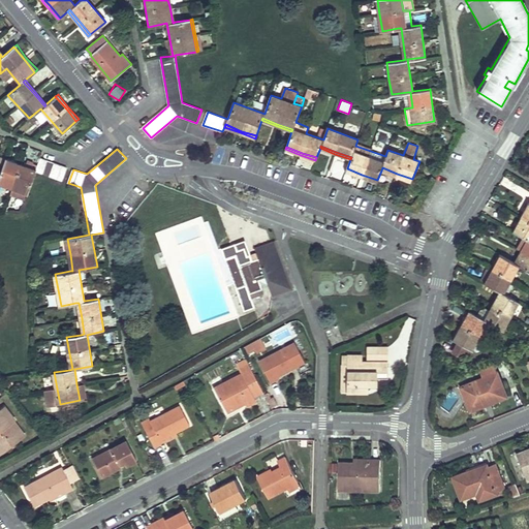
[(311,169),(314,160),(302,155),(298,165),(311,169)]
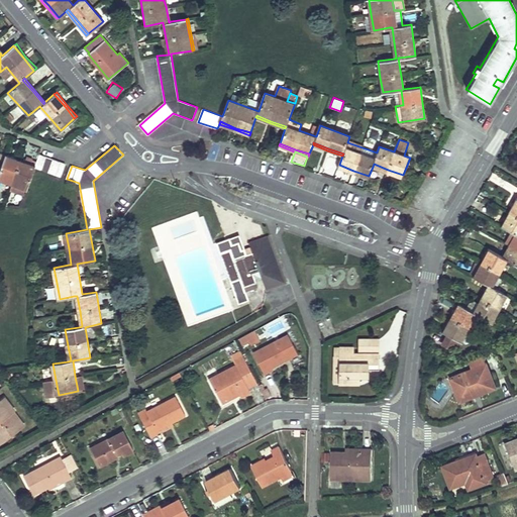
[(308,167),(318,171),(323,158),(313,153),(308,167)]
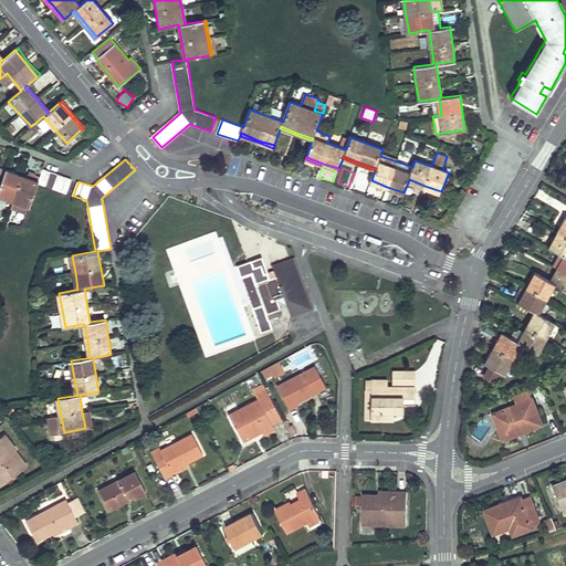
[(0,194),(14,199),(31,206),(39,184),(66,192),(72,179),(44,169),(40,181),(7,170),(0,185),(0,194)]
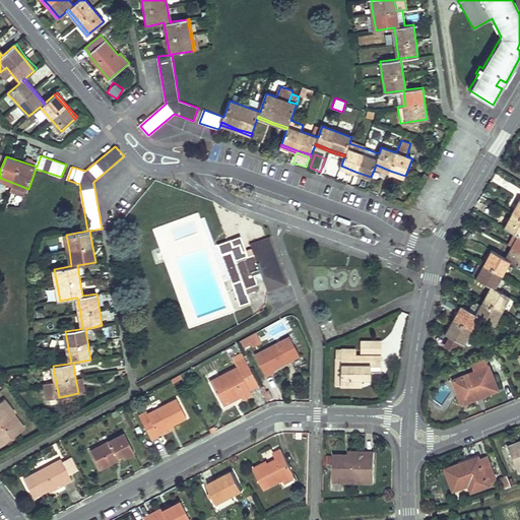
[(390,171),(376,165),(375,168),(390,173),(404,179),(405,176),(390,171)]
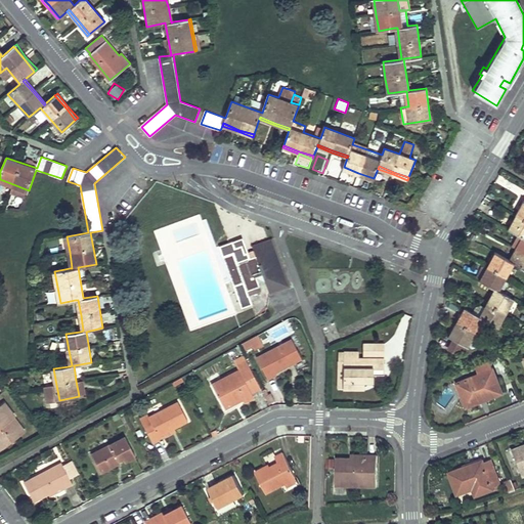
[(358,173),(344,167),(343,170),(357,175),(373,181),(374,178),(358,173)]
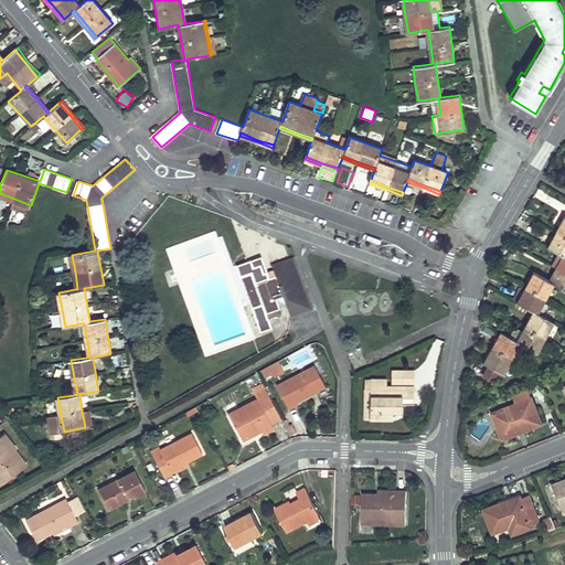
[(0,193),(0,196),(12,202),(30,208),(31,205),(14,199),(0,193)]
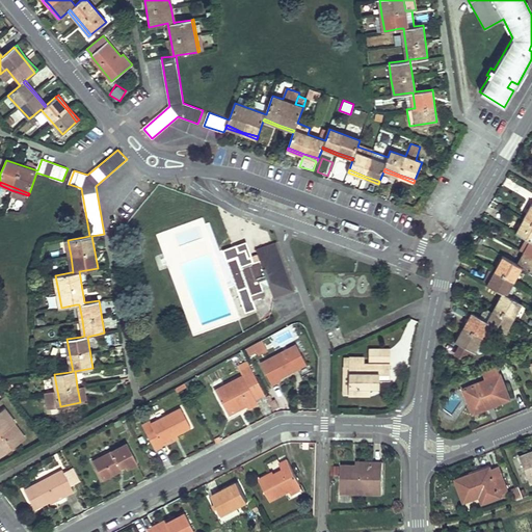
[(470,362),(475,353),(472,351),(480,336),(488,322),(491,323),(504,330),(511,316),(520,301),(507,295),(505,294),(504,293),(512,280),(521,266),(523,267),(531,271),(531,204),(516,233),(531,241),(519,265),(503,257),(487,284),(503,293),(493,311),(487,308),(482,312),(480,317),(471,312),(455,342),(459,344),(455,353),(470,362)]
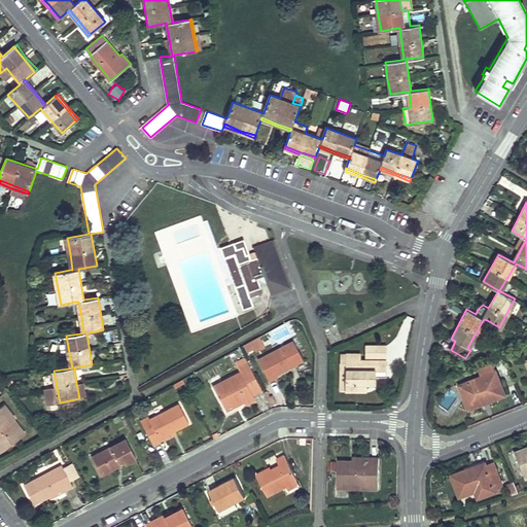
[(67,238),(64,238),(67,254),(70,270),(72,270),(70,253),(67,238)]
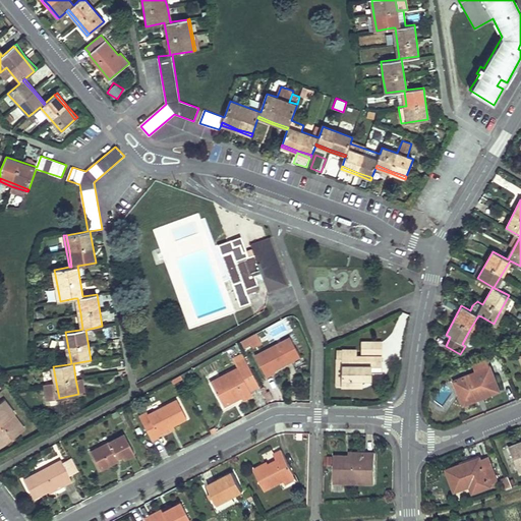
[(246,250),(241,236),(231,240),(234,246),(240,244),(243,251),(246,250)]
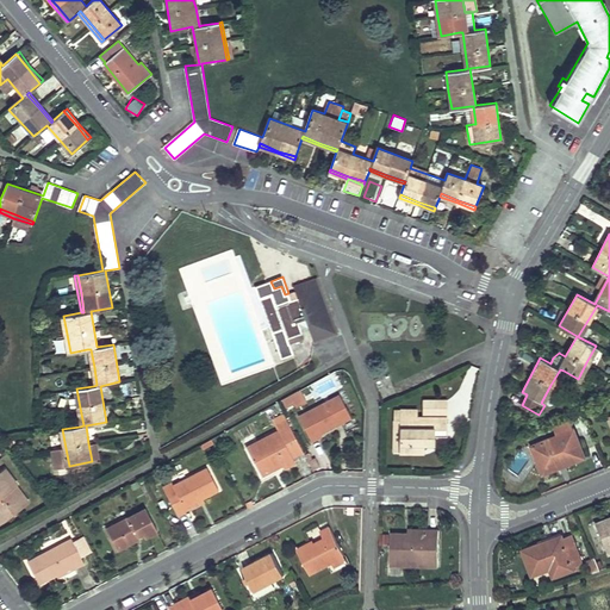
[(268,282),(255,287),(272,332),(282,359),(294,354),(291,343),(305,338),(299,323),(306,321),(315,342),(337,334),(317,278),(294,286),(296,291),(288,293),(285,294),(281,286),(274,288),(271,281),(268,282)]
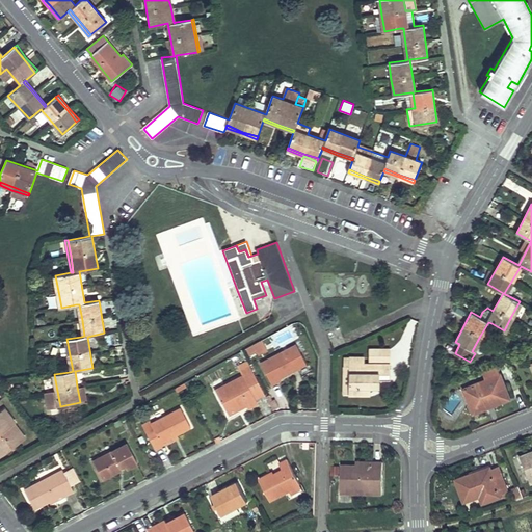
[(523,267),(521,266),(512,280),(505,294),(507,295),(514,282),(523,267)]
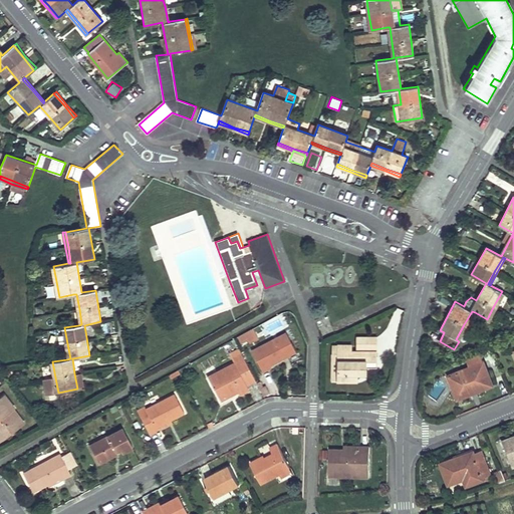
[(53,266),(51,266),(53,281),(56,297),(59,297),(56,281),(53,266)]
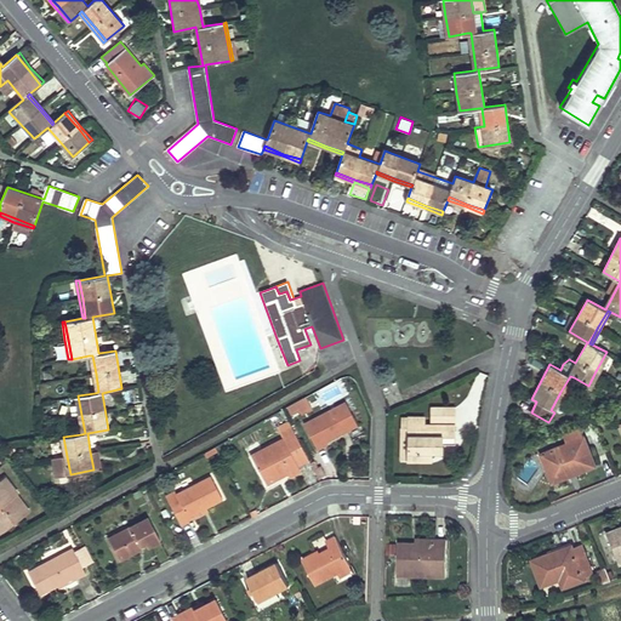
[(610,354),(607,352),(597,369),(588,386),(591,388),(600,371),(610,354)]
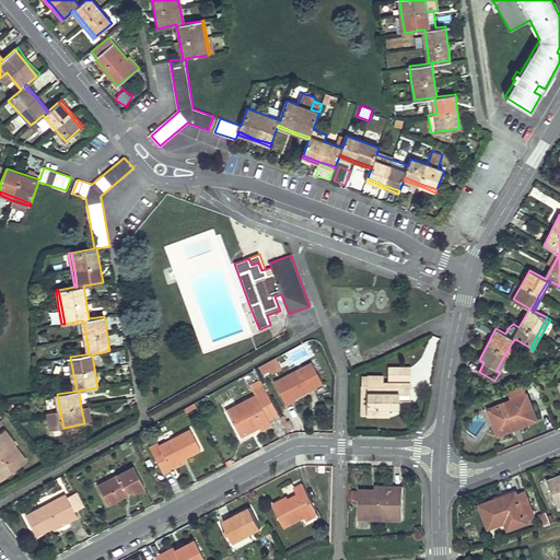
[(83,321),(80,321),(83,338),(85,354),(89,353),(86,337),(83,321)]
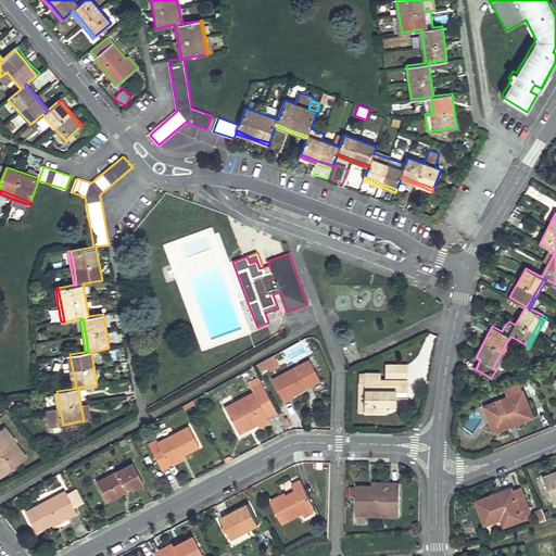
[(514,338),(510,337),(502,351),(493,367),(496,369),(505,352),(514,338)]
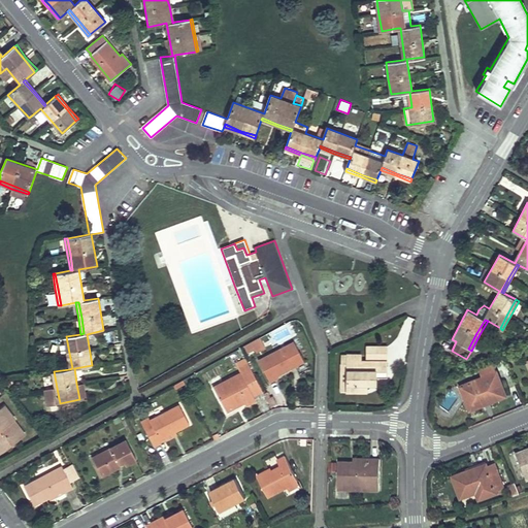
[(66,336),(63,337),(66,353),(69,369),(72,368),(69,353),(66,336)]
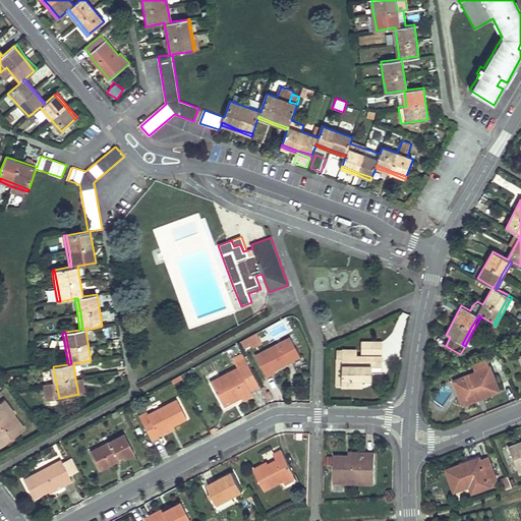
[(244,349),(262,341),(256,332),(239,340),(244,349)]
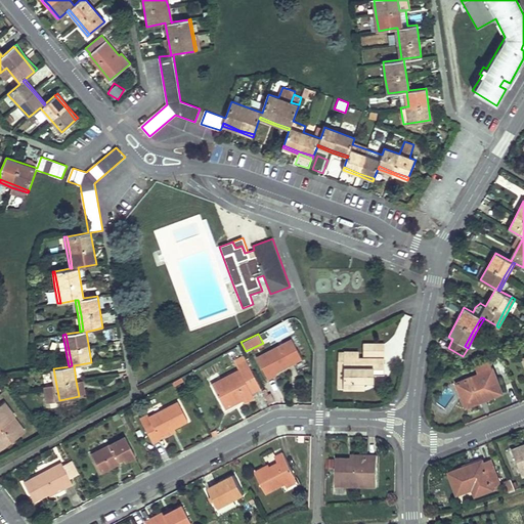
[(293,339),(257,357),(268,379),(277,375),(275,373),(302,358),(293,339)]
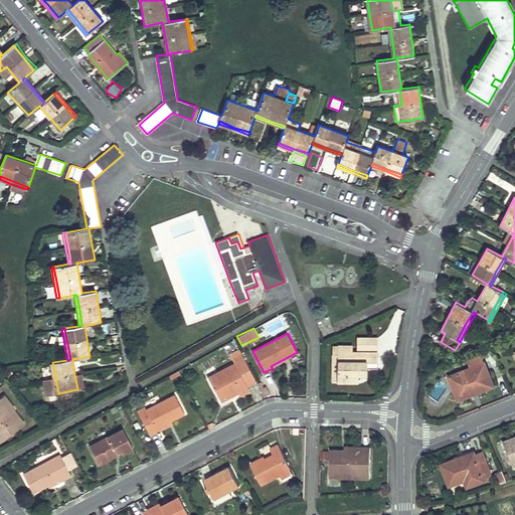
[(378,340),(360,340),(360,346),(359,352),(374,352),(378,352),(378,340)]
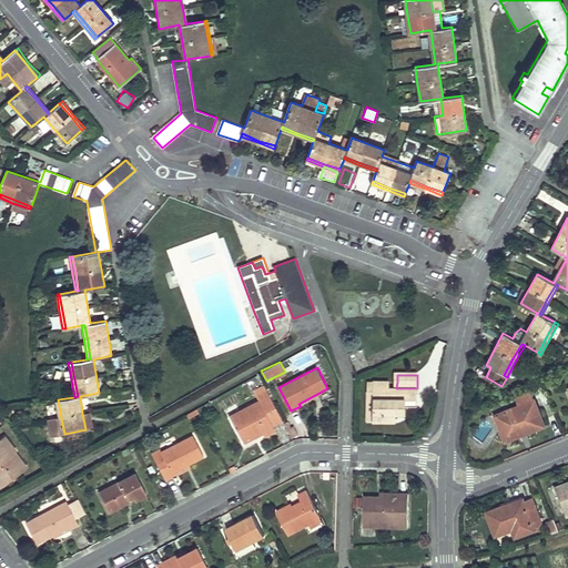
[(397,382),(374,382),(367,384),(367,391),(373,391),(372,421),(395,422),(395,415),(396,408),(405,408),(405,406),(417,406),(417,395),(413,395),(413,388),(396,388),(397,382)]
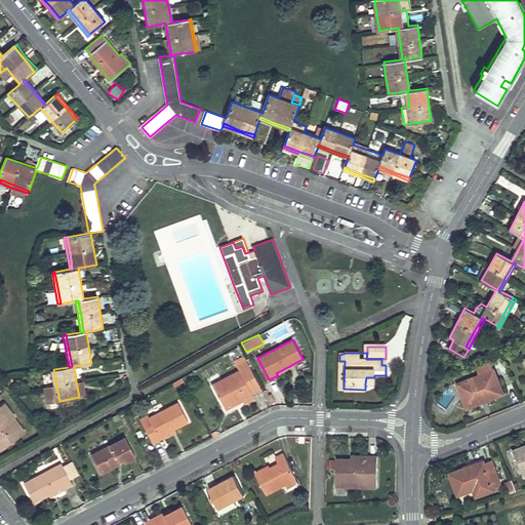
[(250,365),(213,385),(224,406),(236,400),(238,403),(244,400),(245,403),(254,398),(253,395),(247,382),(256,377),(250,365)]
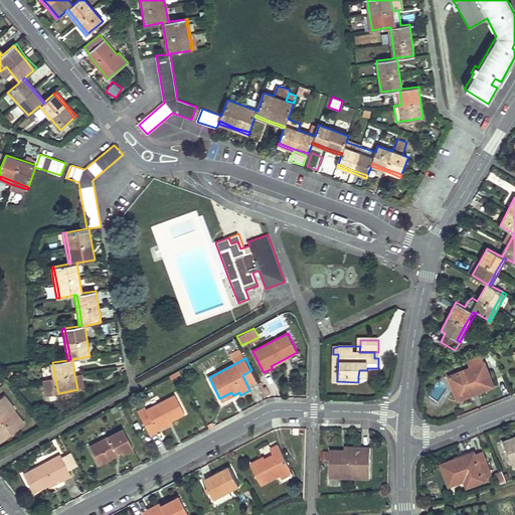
[(52,362),(50,363),(52,378),(55,393),(58,393),(55,378),(52,362)]
